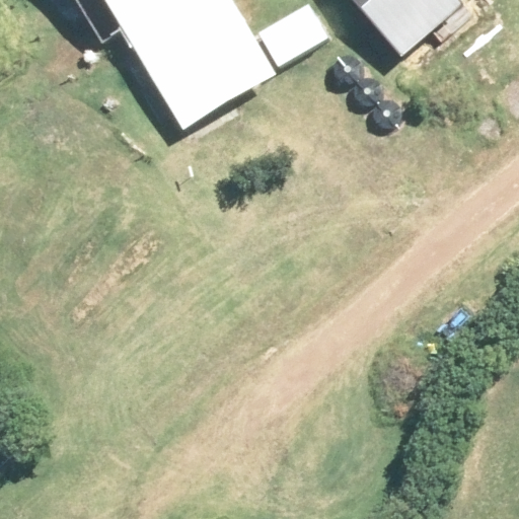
[(276,71),(232,0),(105,0),(182,127),(276,71)]
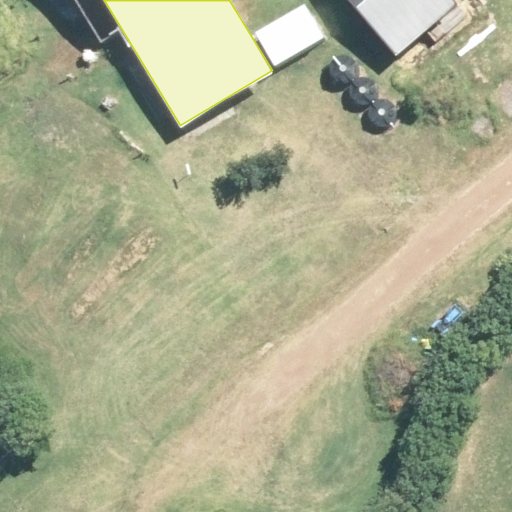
[(456,4),(452,0),(344,0),(395,58),(456,4)]
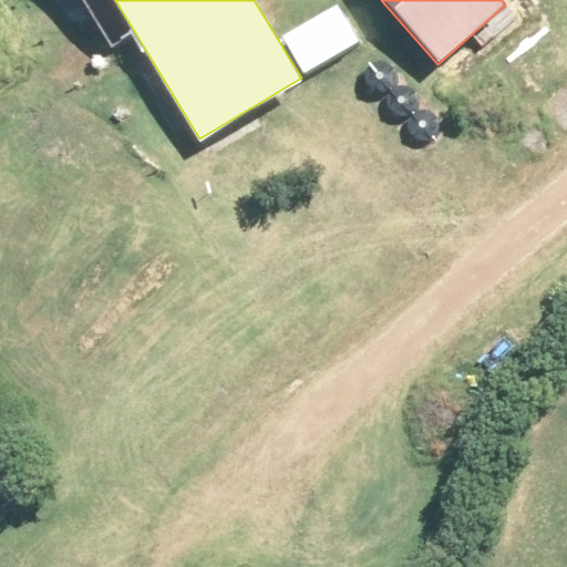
[(337,4),(284,35),(305,72),(358,40),(337,4)]
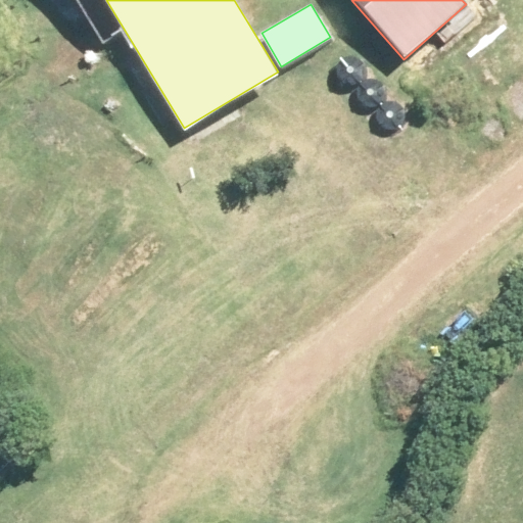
[(358,79),(361,75),(363,70),(363,66),(362,62),(359,59),(355,57),(350,55),(346,56),(342,57),(339,60),(337,64),(337,68),(337,73),(339,77),(342,79),(346,81),(350,82),(354,81),(358,79)]
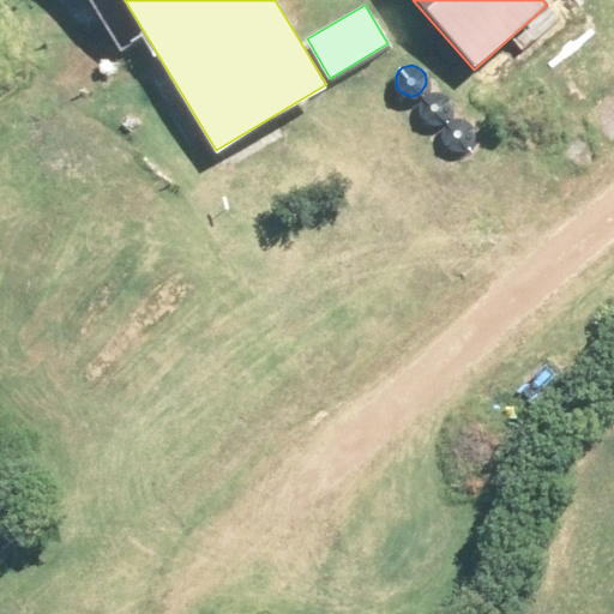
[(446,120),(450,116),(451,112),(451,107),(450,102),(447,98),(443,95),(438,94),(433,95),(428,96),(425,100),(422,104),(421,109),(422,114),(425,118),(428,121),(432,124),(438,124),(441,124),(446,120)]
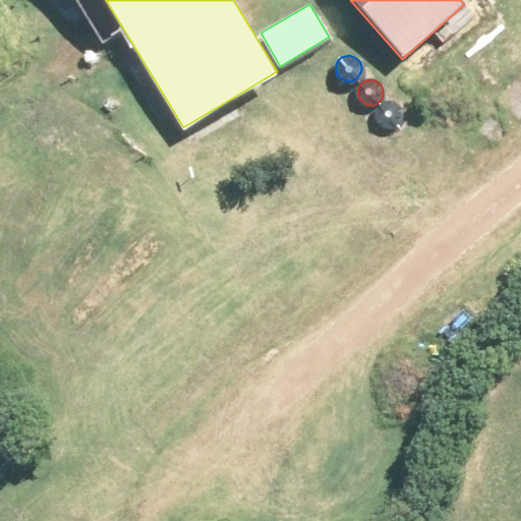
[(401,127),(403,124),(405,120),(405,116),(404,112),(401,109),(398,106),(394,105),(390,105),(386,107),(382,110),(380,114),(380,118),(381,122),(382,125),(385,128),(389,130),(393,130),(397,129),(401,127)]
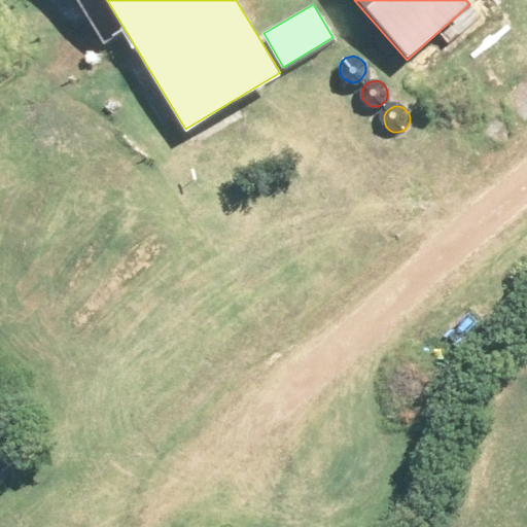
All buildings are outlined.
